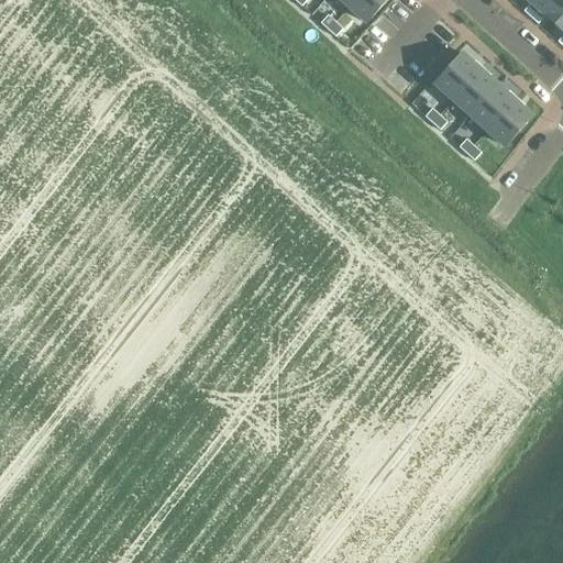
[(387,0),(355,0),(350,7),(367,23),(387,0)]
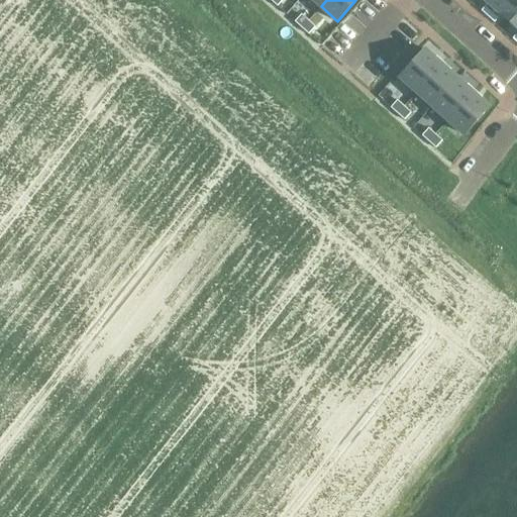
[(485,0),(495,9),(502,0),(485,0)]
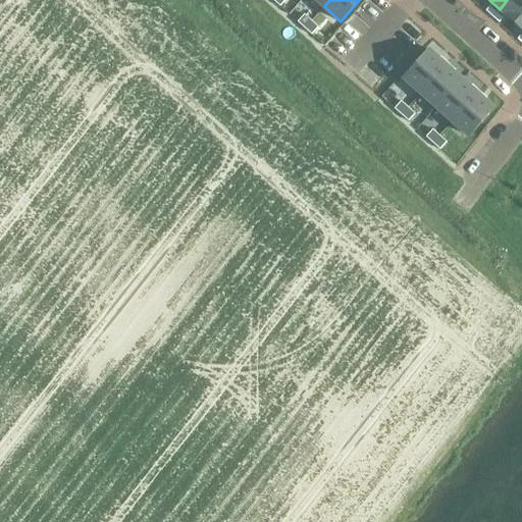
[(515,23),(521,15),(521,0),(507,0),(500,9),(515,23)]
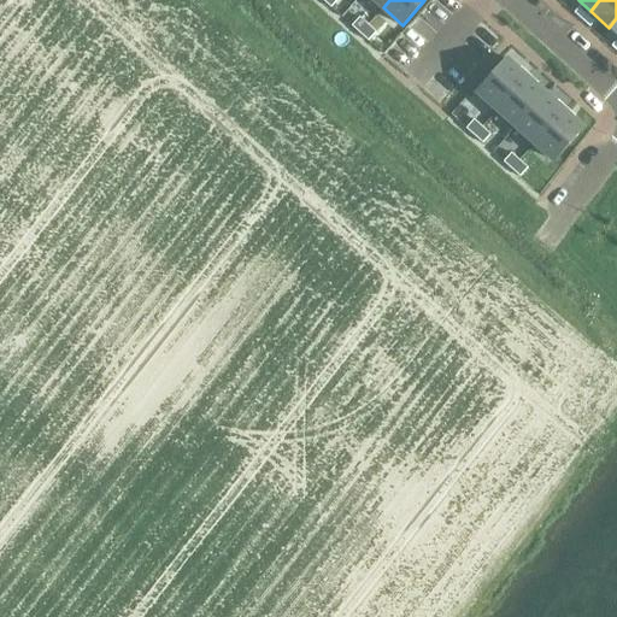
[(352,27),(359,34),(368,25),(359,17),(352,27)]
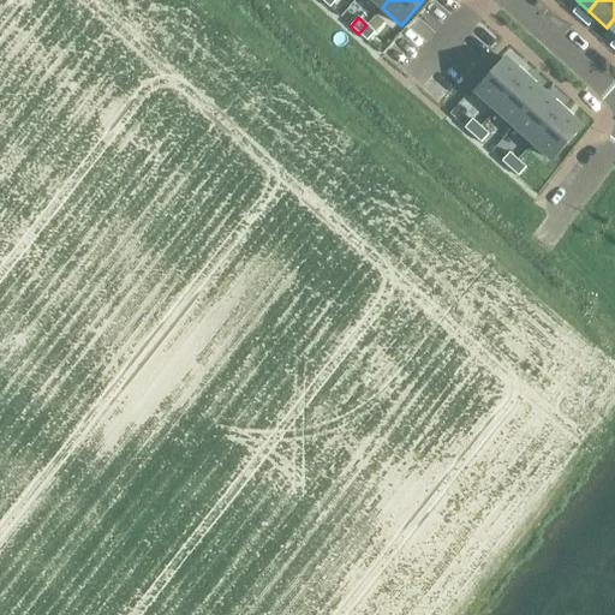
[(375,33),(366,25),(358,34),(366,41),(375,33)]
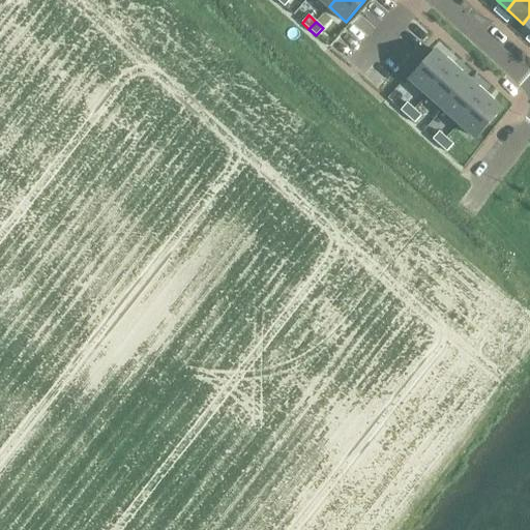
[(435,52),(410,80),(427,95),(451,67),(435,52)]
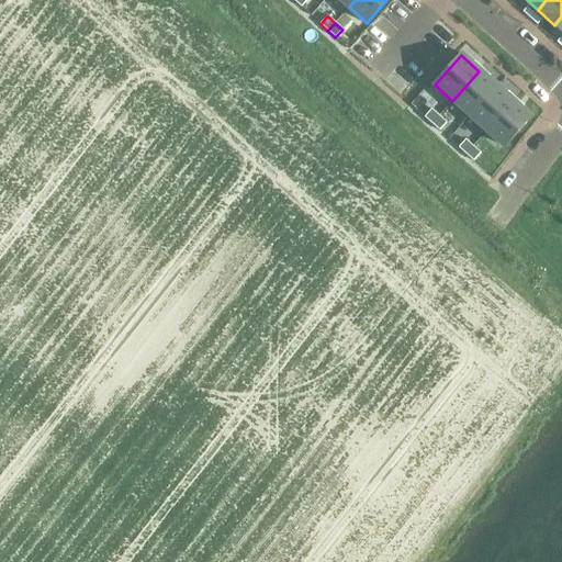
[(496,87),(479,71),(452,101),(470,115),(496,87)]
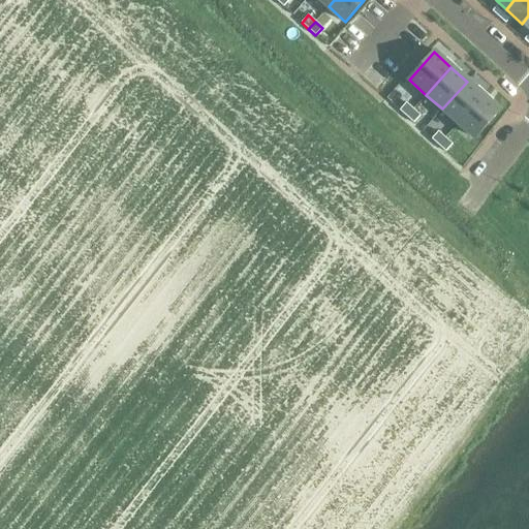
[(483,96),(467,82),(442,109),(458,123),(483,96)]
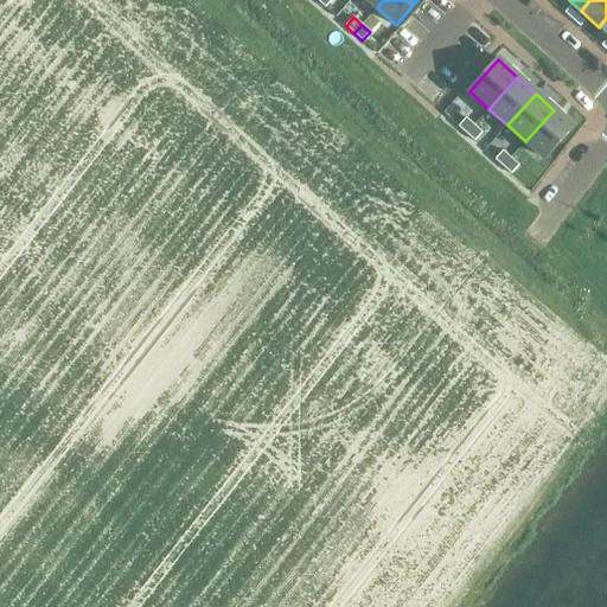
[(574,127),(554,110),(525,141),(545,159),(574,127)]
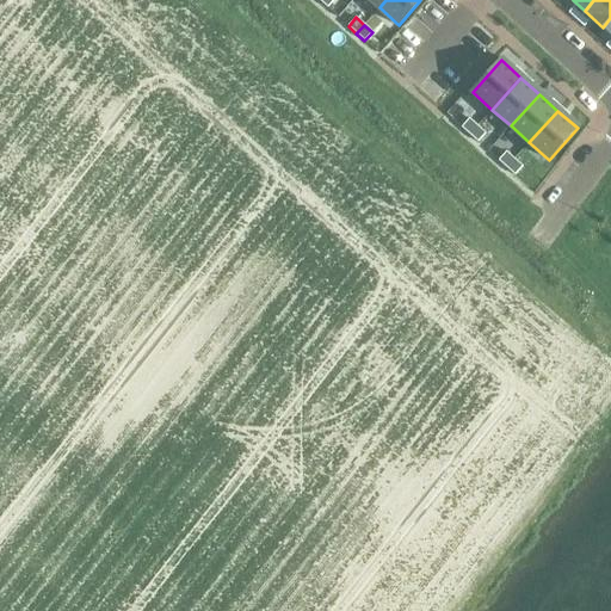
[(469,135),(477,127),(469,118),(461,128),(469,135)]
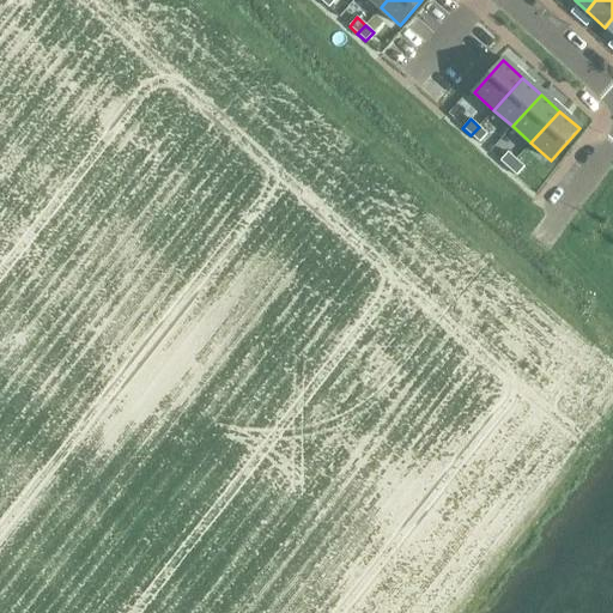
[(487,134),(479,127),(471,135),(479,143),(487,134)]
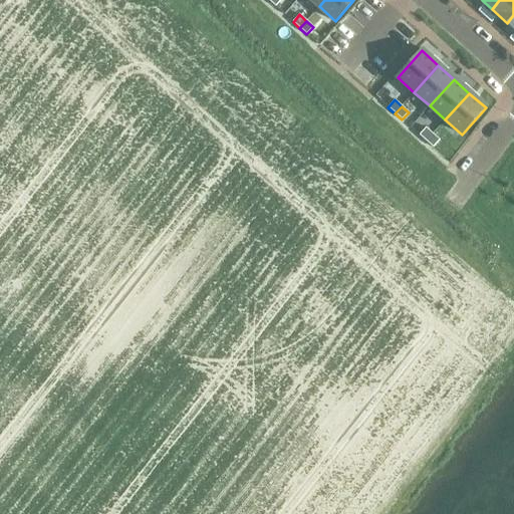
[(426,127),(419,136),(426,142),(433,134),(426,127)]
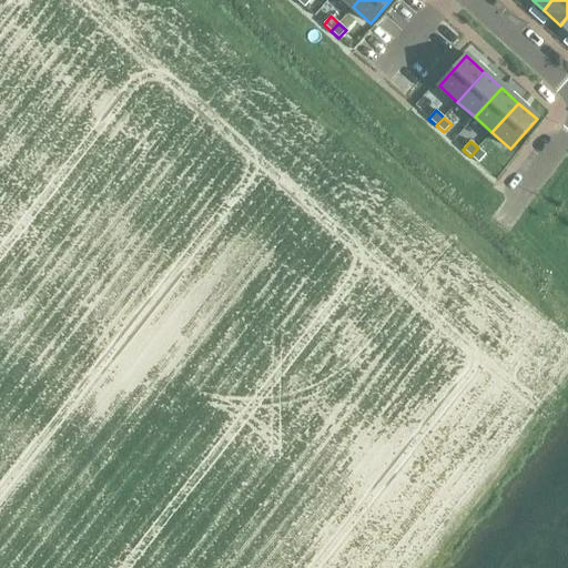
[(486,154),(478,148),(470,156),(478,163),(486,154)]
